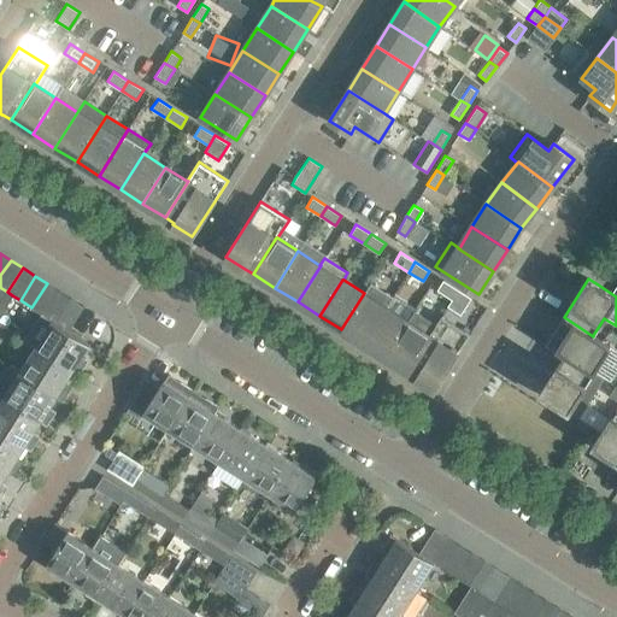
[(458,289),(444,280),(436,291),(451,300),(458,289)]
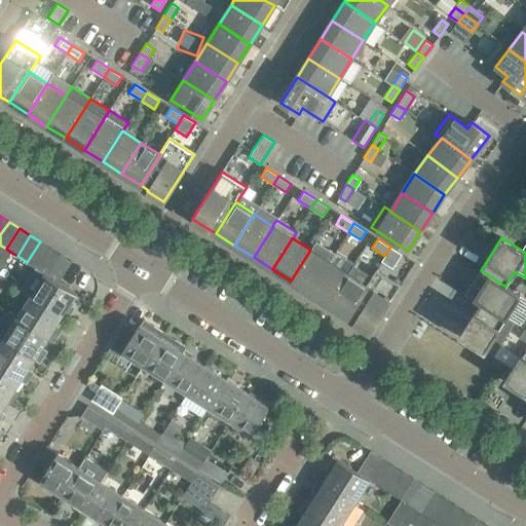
[(38,269),(50,248),(40,241),(27,262),(38,269)]
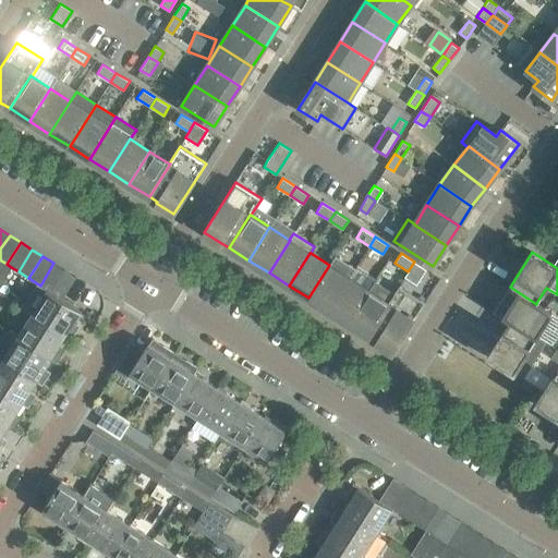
[(2,280),(11,267),(7,264),(1,261),(0,262),(0,286),(3,281),(2,280)]
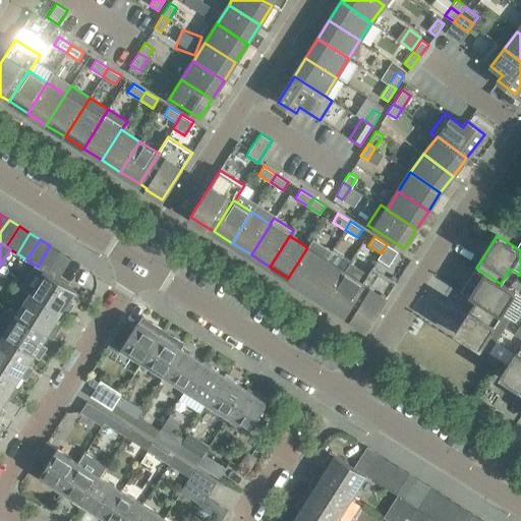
[(387,244),(381,253),(378,258),(389,266),(398,251),(387,244)]
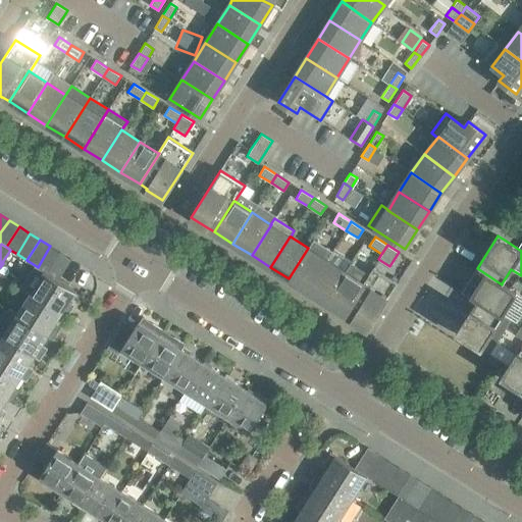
[(43,271),(48,274),(61,253),(50,246),(38,267),(44,270),(43,271)]
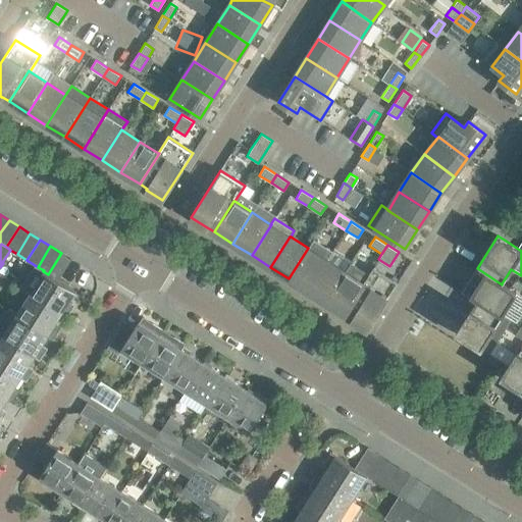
[(326,260),(308,248),(289,278),(307,291),(326,260)]
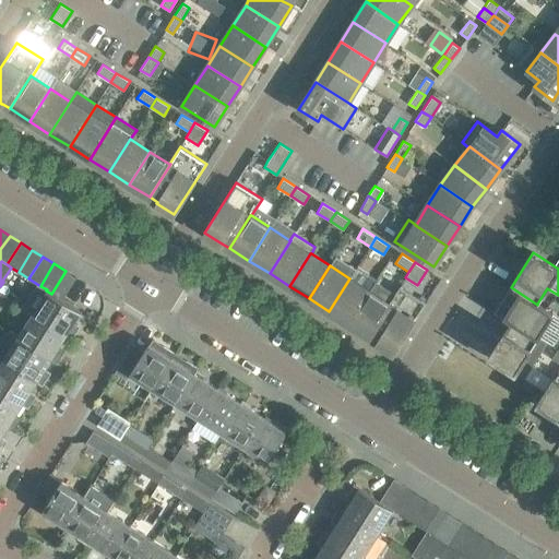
[(66,271),(51,294),(62,300),(76,277),(66,271)]
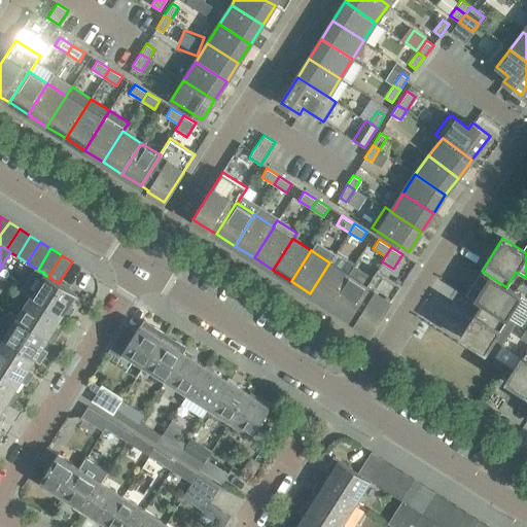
[(329,305),(348,274),(329,262),(310,293),(329,305)]
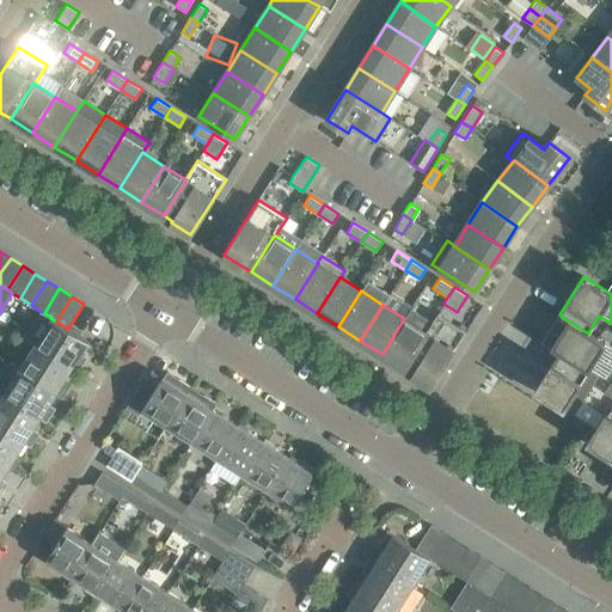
[(412,374),(432,386),(466,331),(438,313),(426,331),(427,332),(404,368),(412,373),(412,374)]
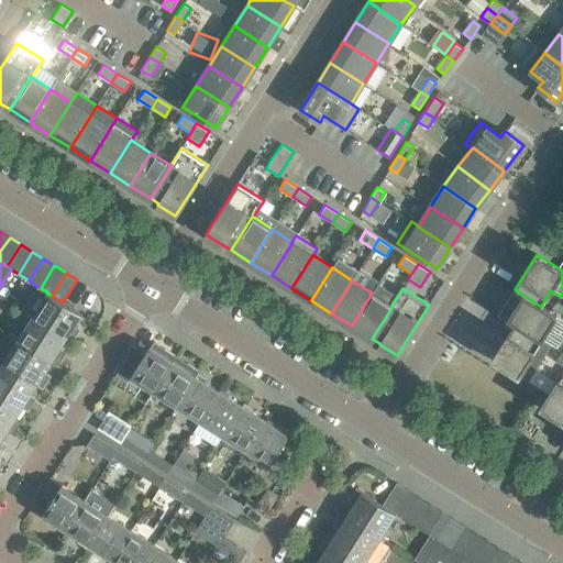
[(515,289),(499,313),(515,323),(516,322),(551,345),(556,349),(562,338),(562,319),(556,316),(541,306),(541,307),(515,289)]
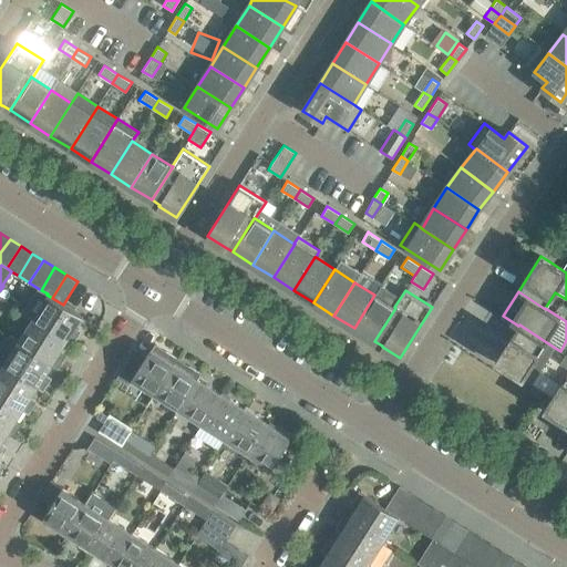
[(78,330),(75,328),(82,318),(83,317),(63,305),(52,298),(47,295),(47,296),(32,318),(66,341),(73,344),(79,336),(78,330)]
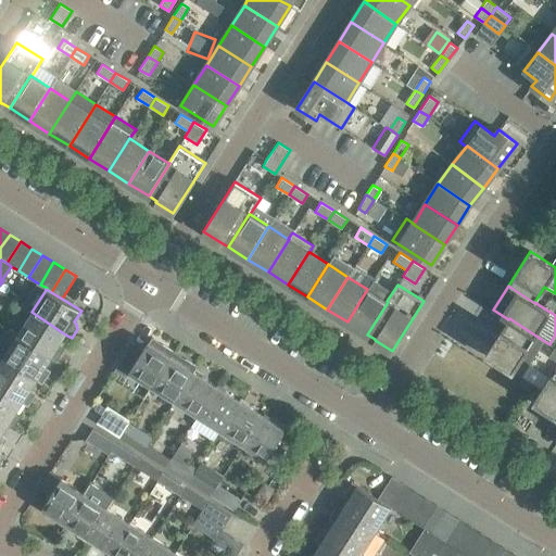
[(388,302),(387,301),(367,289),(348,321),(367,335),(388,302)]
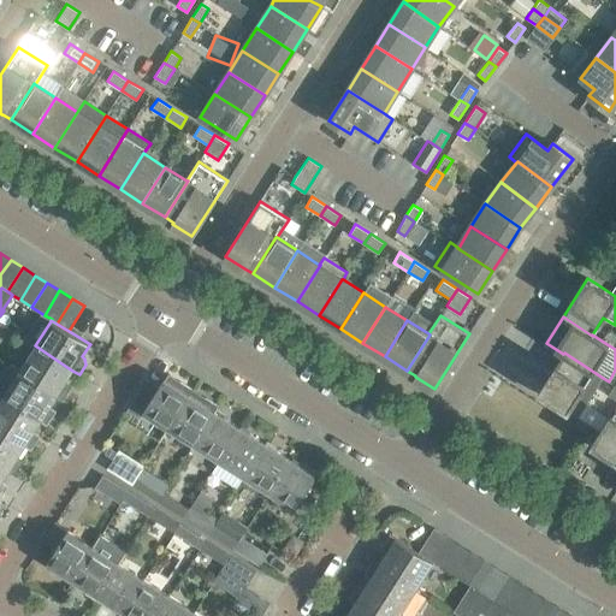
[(19,372),(57,396),(64,400),(69,391),(61,388),(72,371),(35,345),(19,372)]
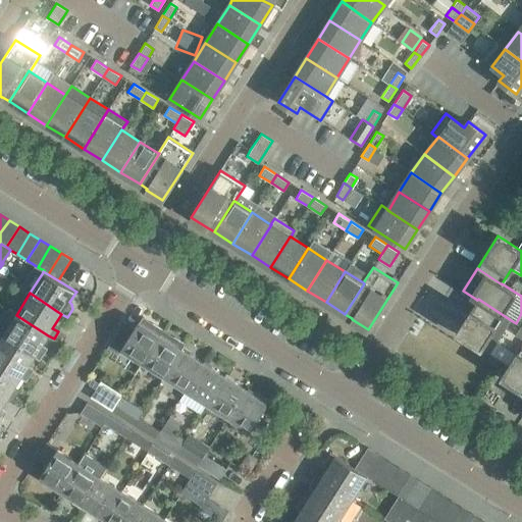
[(477,300),(457,332),(481,348),(489,353),(501,360),(509,365),(516,354),(498,342),(511,320),(478,299),(477,300)]
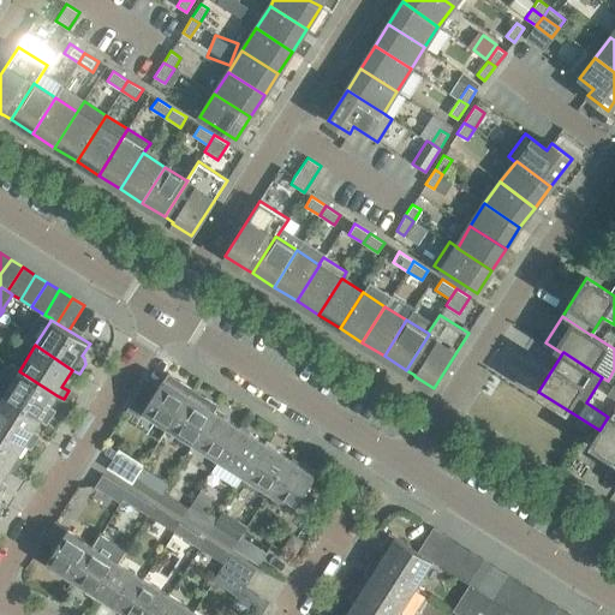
[(3,396),(41,421),(47,424),(53,416),(46,412),(57,395),(19,371),(9,364),(1,374),(12,381),(3,396)]
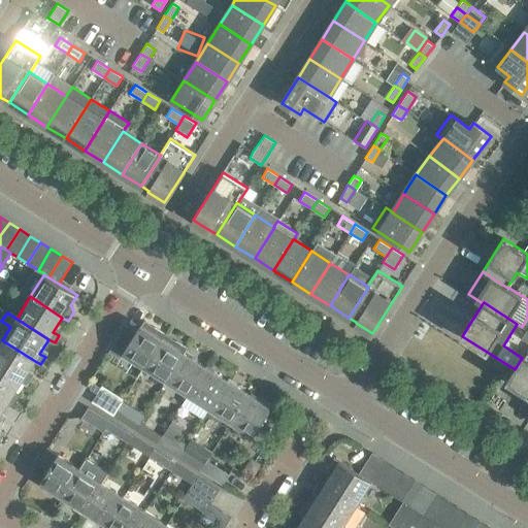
[(140,325),(122,354),(122,355),(123,354),(144,368),(163,339),(162,339),(165,334),(154,326),(150,331),(140,326),(141,325),(140,325)]
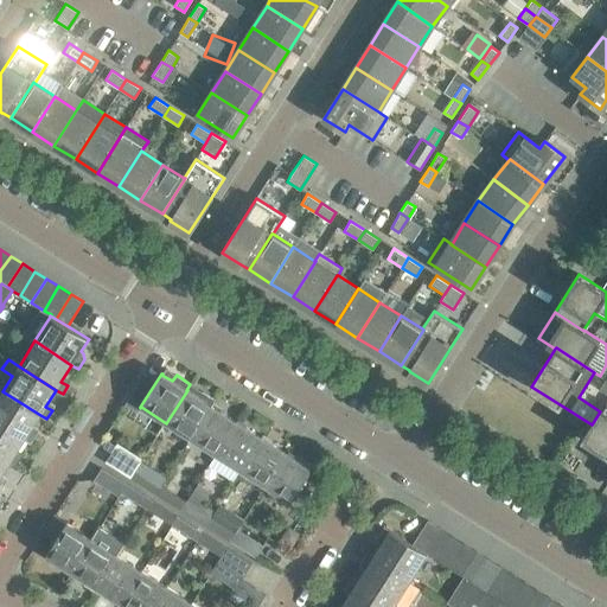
[(187,390),(166,423),(191,439),(211,406),(215,400),(202,391),(198,397),(187,390)]
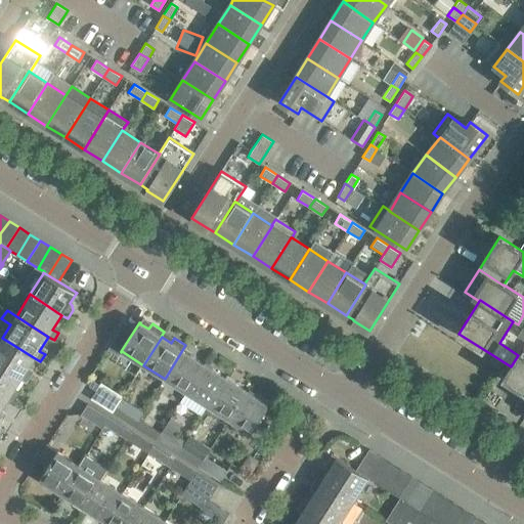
[(0,341),(0,365),(20,380),(27,383),(31,376),(26,373),(35,358),(2,338),(0,341)]
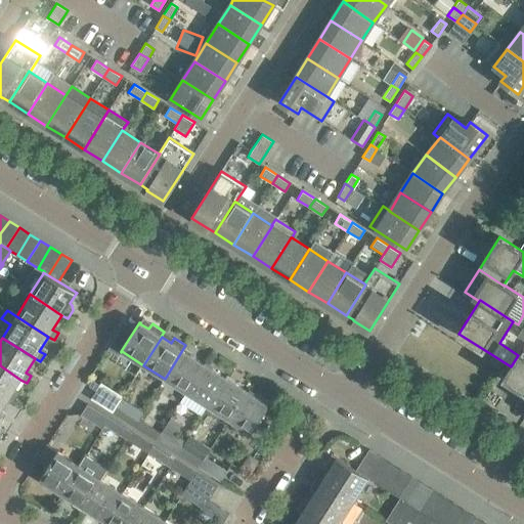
[(182,350),(165,379),(186,393),(205,364),(182,350)]
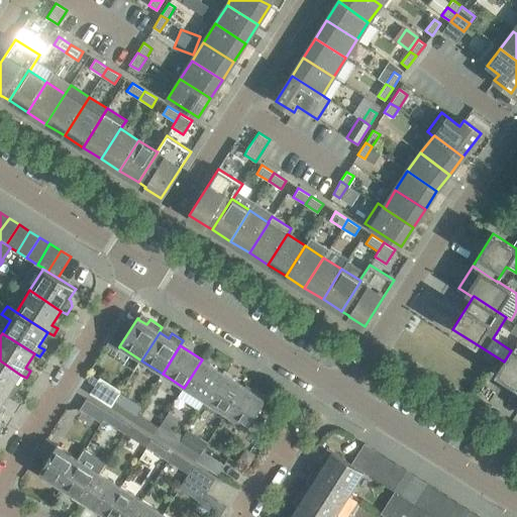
[(500,369),(497,373),(516,386),(516,351),(512,349),(511,350),(504,362),(500,369)]
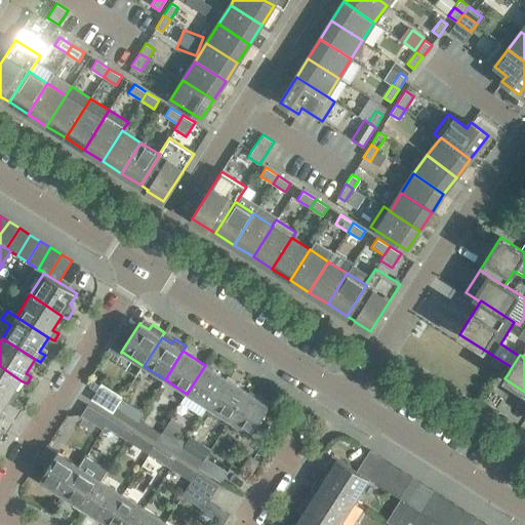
[(205,365),(187,394),(208,407),(227,378),(205,365)]
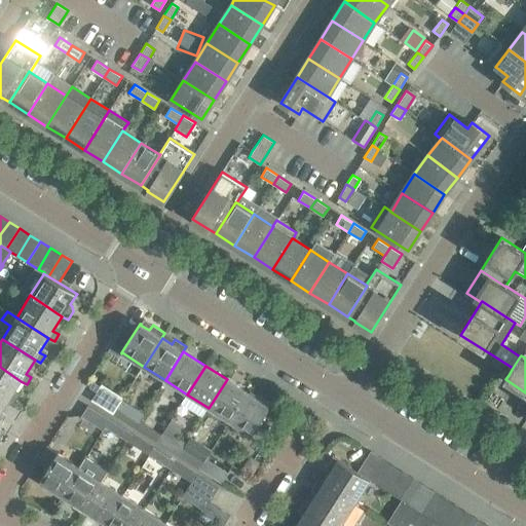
[(0,398),(7,403),(12,407),(17,400),(11,396),(21,381),(0,367),(0,398)]
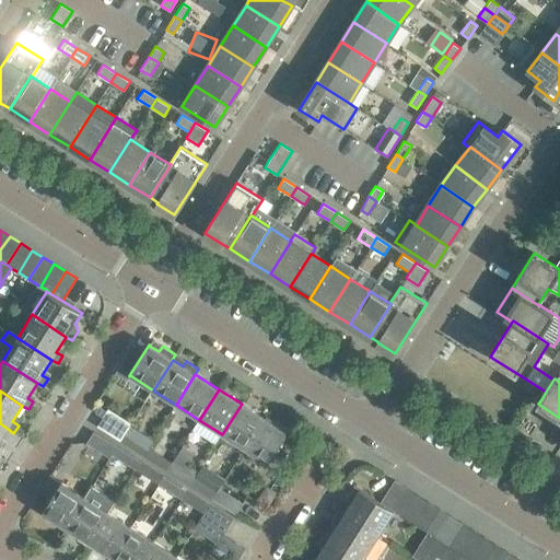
[(242,404),(222,434),(245,448),(265,418),(242,404)]
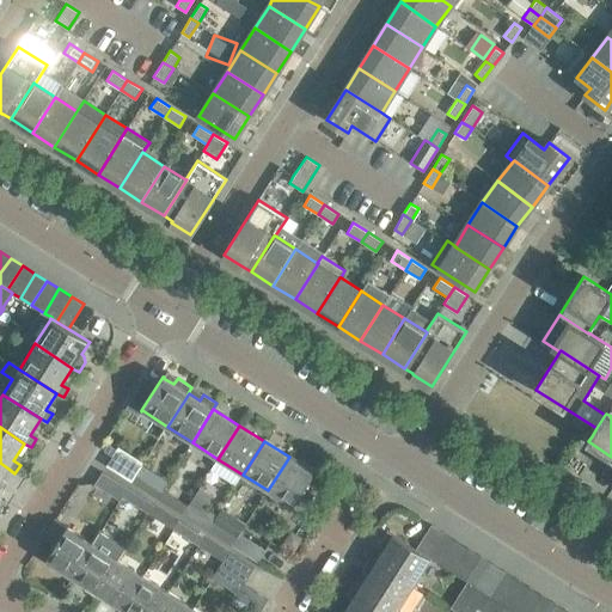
[(114,453),(106,465),(132,482),(138,473),(140,470),(114,453)]
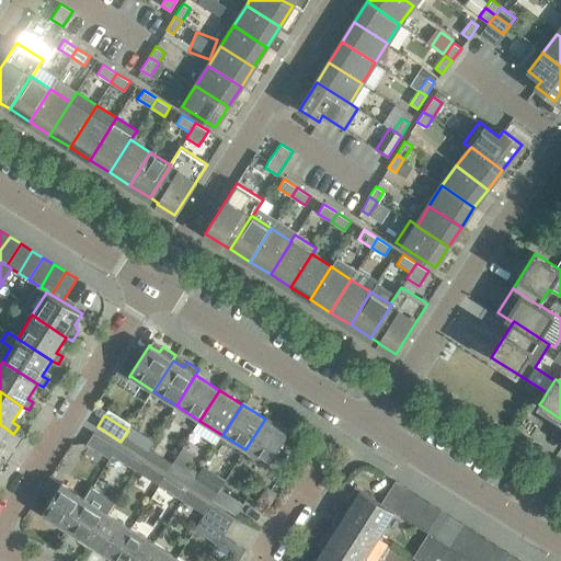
[(265,419),(245,449),(267,464),(268,465),(288,433),(287,433),(265,419)]
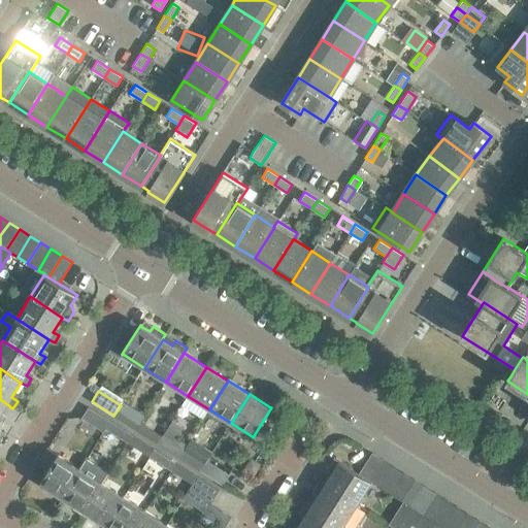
[(88,407),(81,418),(104,431),(105,428),(110,421),(88,407)]
